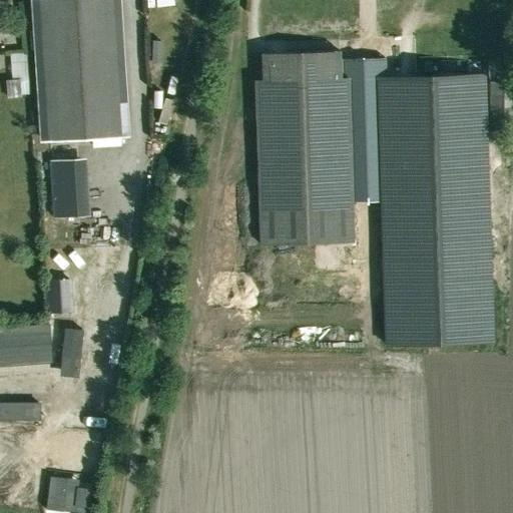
[(38,0),(49,141),(120,136),(110,0),(38,0)]
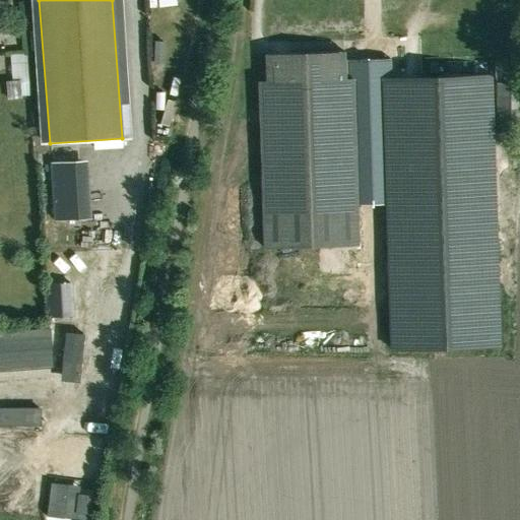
[(171,10),(171,1),(153,1),(153,11),(171,10)]
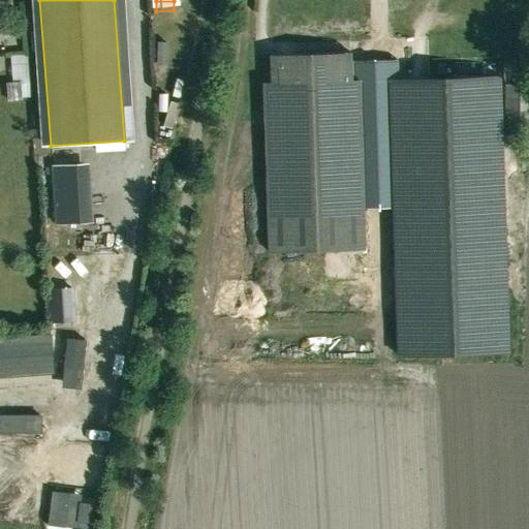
[(364,248),(359,80),(350,80),(350,52),(271,54),(272,82),(263,83),(269,251),(364,248)]
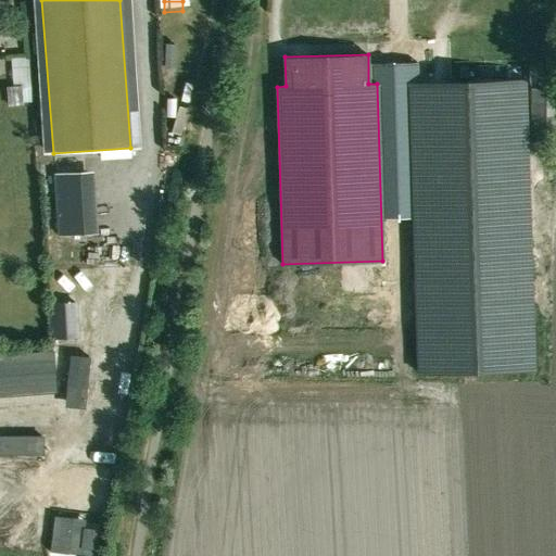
[(26,59),(9,60),(10,81),(26,80),(26,59)]
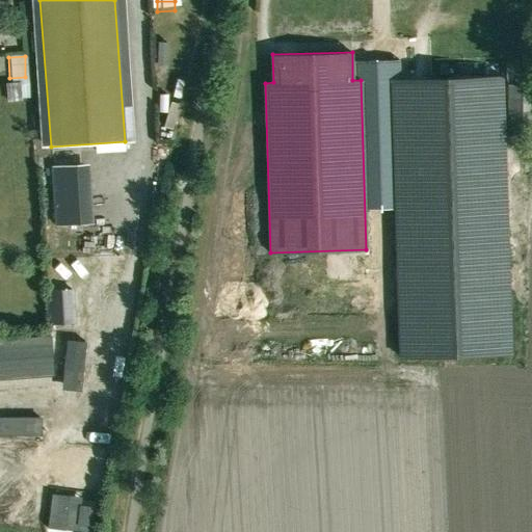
[(502,76),(392,79),(400,358),(511,354),(502,76)]
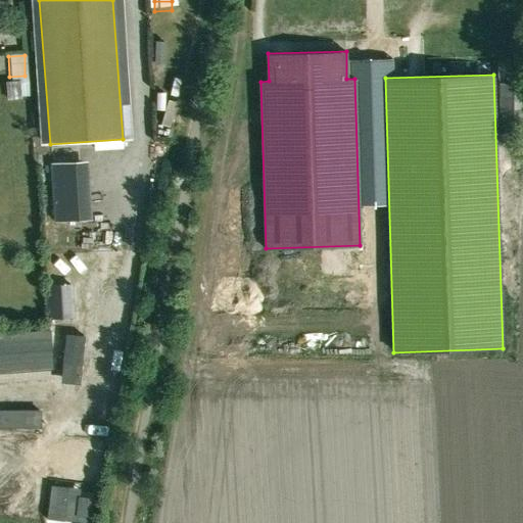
[(19,80),(7,81),(5,81),(6,99),(8,99),(21,98),(19,80)]
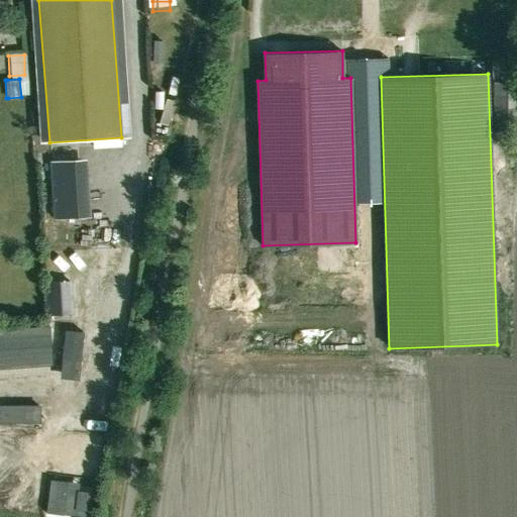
[(516,82),(494,82),(494,132),(516,131),(516,82)]
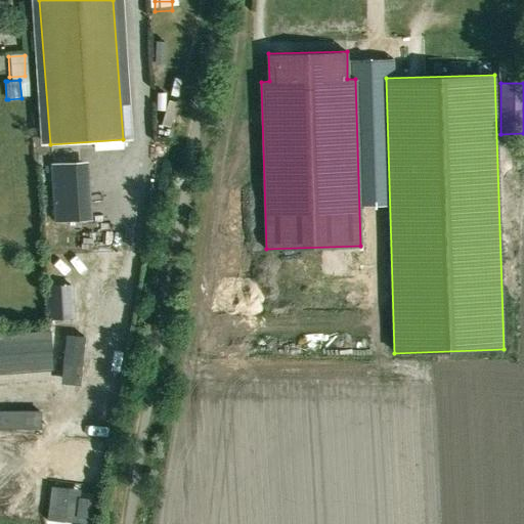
[(91,220),(88,162),(50,164),(53,222),(91,220)]
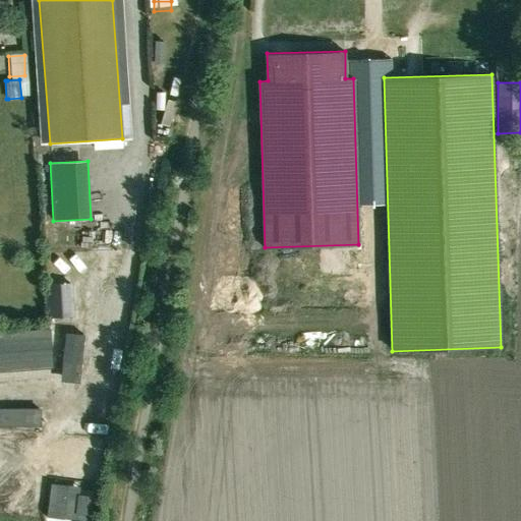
[(49,245),(62,243),(60,231),(47,233),(49,245)]
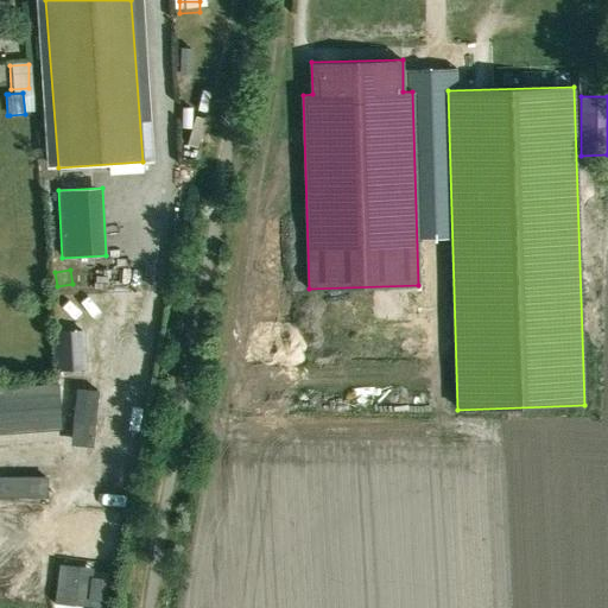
[(84,369),(82,331),(56,333),(58,371),(84,369)]
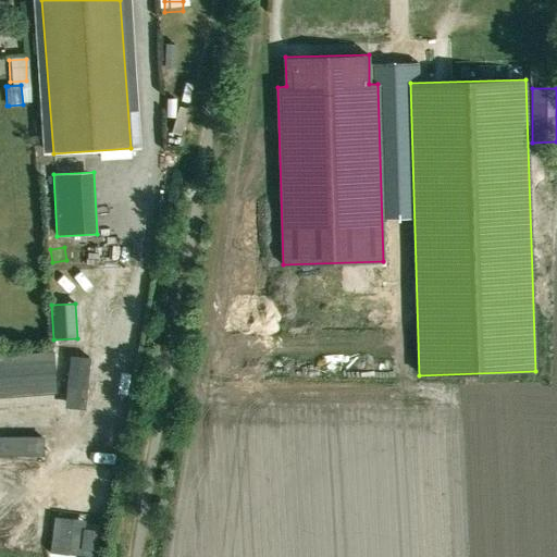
[(0,394),(56,391),(52,349),(0,353),(0,394)]
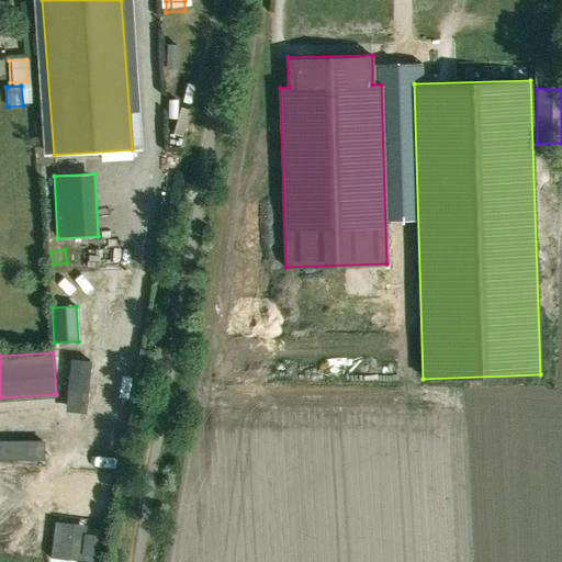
[(65,404),(86,405),(90,362),(69,360),(65,404)]
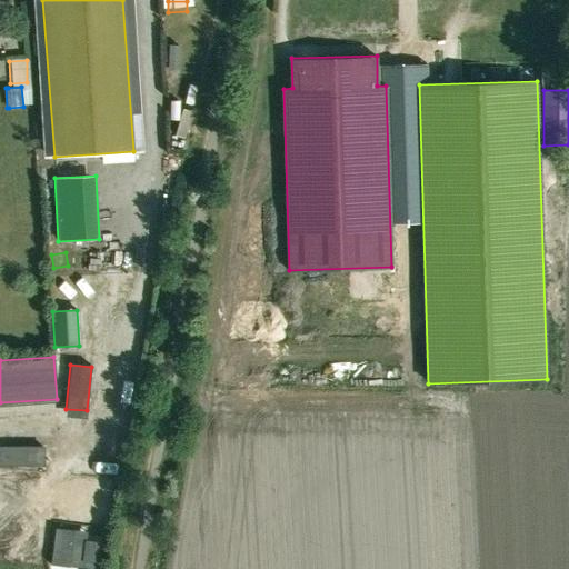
[(0,466),(42,466),(42,447),(0,446),(0,466)]
